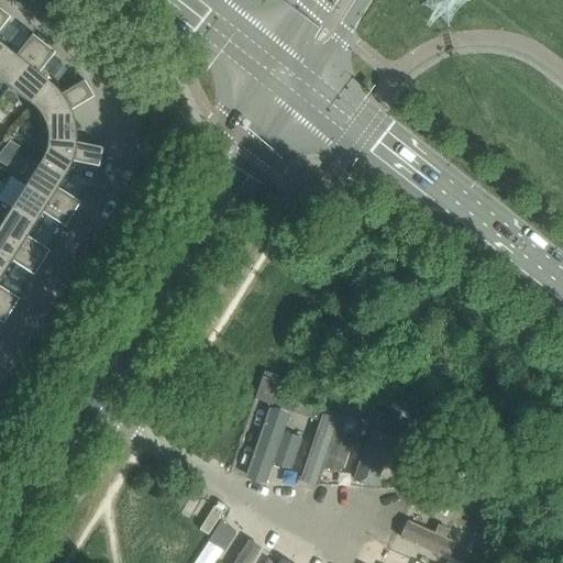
[(0,30),(11,18),(0,8),(0,53),(6,46),(0,42),(0,30)]
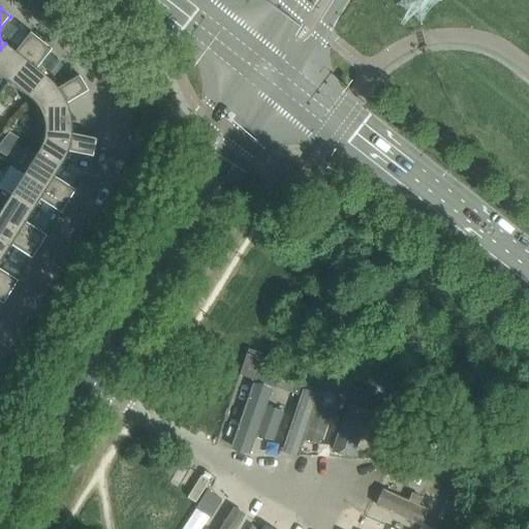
[(16,52),(5,43),(0,50),(0,73),(9,82),(41,41),(31,32),(16,52)]
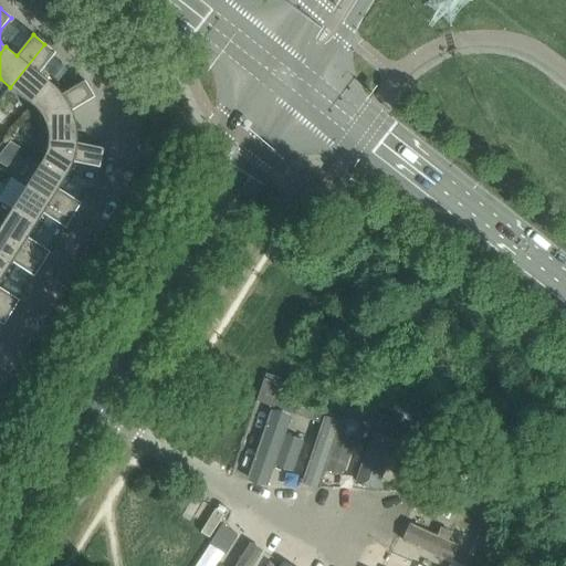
[(55,53),(44,44),(10,87),(32,105),(51,83),(40,74),(55,53)]
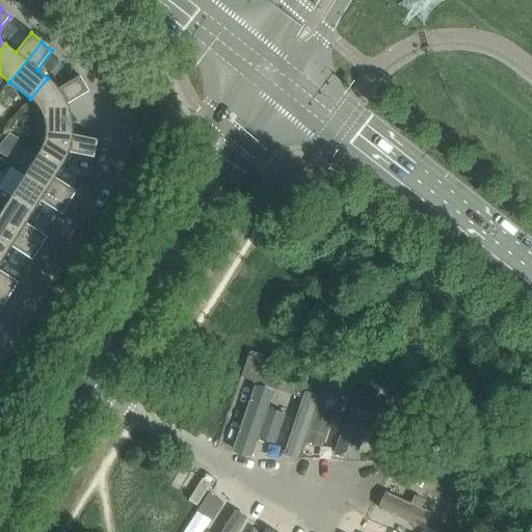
[(50,80),(48,78),(30,99),(33,102),(35,104),(38,107),(41,110),(42,113),(44,116),(45,121),(45,124),(72,120),(71,115),(70,111),(69,108),(68,104),(89,91),(80,76),(58,88),(56,85),(53,83),(50,80)]
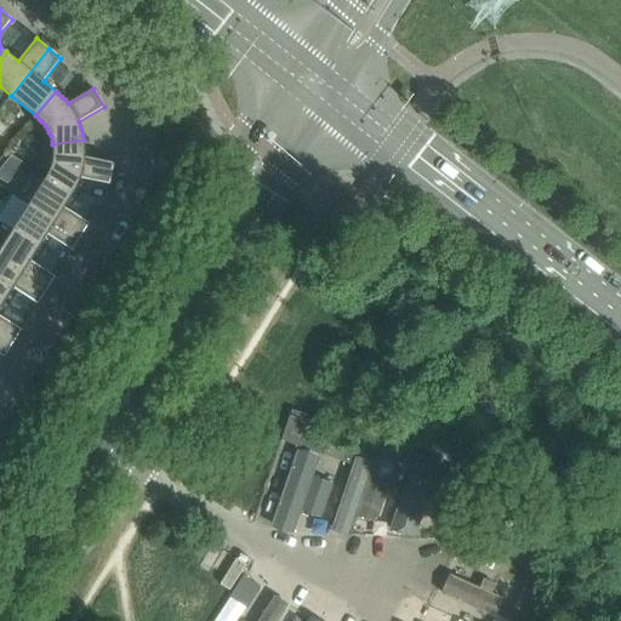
[(49,174),(46,177),(74,193),(75,189),(78,186),(79,182),(80,178),(109,183),(113,163),(85,158),(85,153),(85,148),(85,143),(84,140),(52,144),(53,149),(53,153),(53,158),(52,161),(51,166),(50,170),(49,174)]
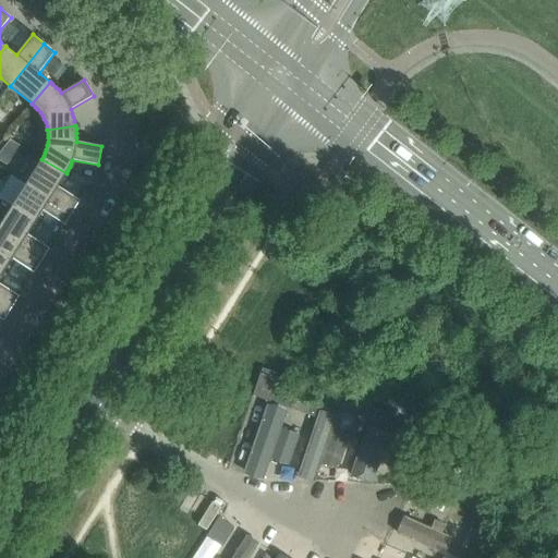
[(10,140),(0,152),(0,160),(7,166),(21,146),(10,140)]
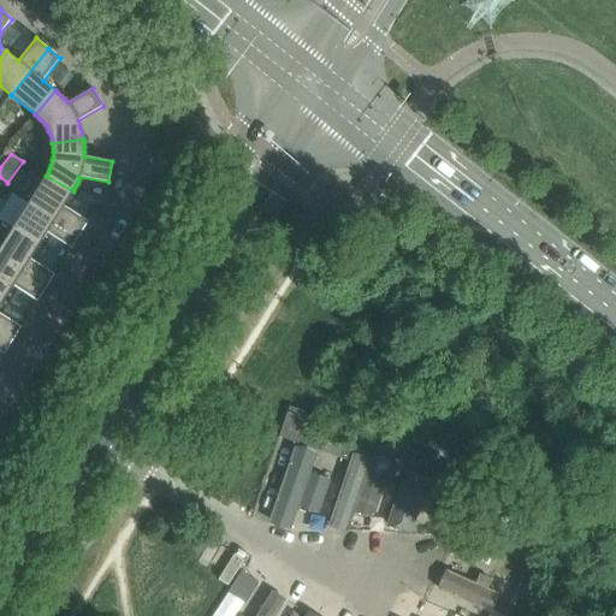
[(72,193),(73,191),(46,176),(29,201),(80,235),(88,221),(64,206),(72,193)]
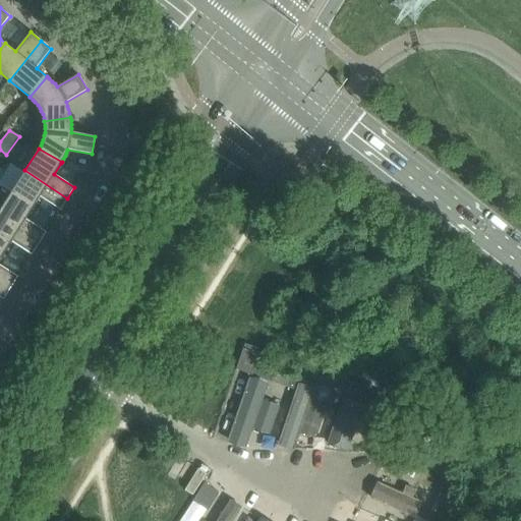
[(24,170),(10,193),(33,208),(40,196),(60,210),(67,198),(24,170)]
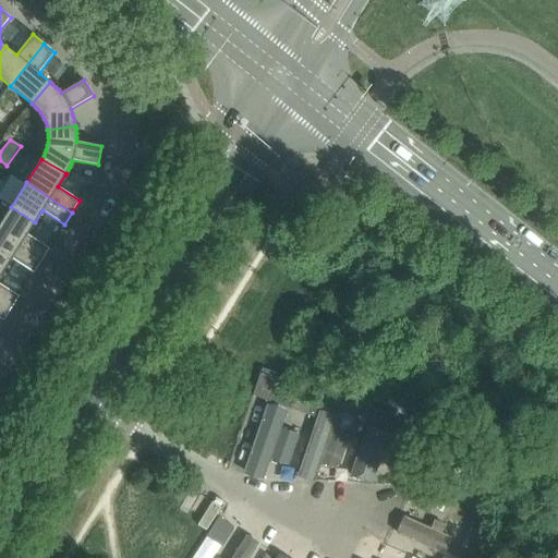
[(11,207),(0,223),(0,233),(41,261),(49,249),(27,234),(35,222),(11,207)]
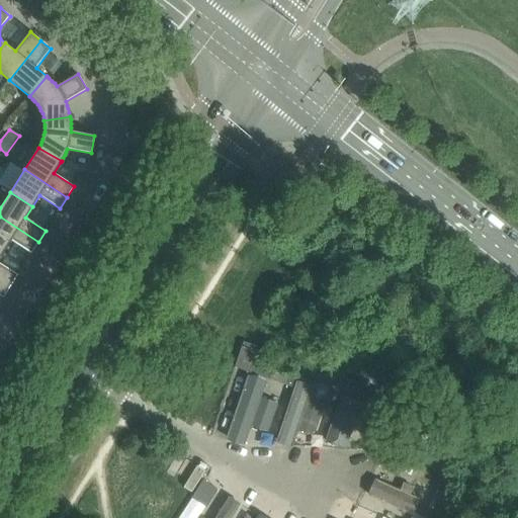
[(0,217),(0,248),(4,251),(11,240),(31,253),(38,242),(0,217)]
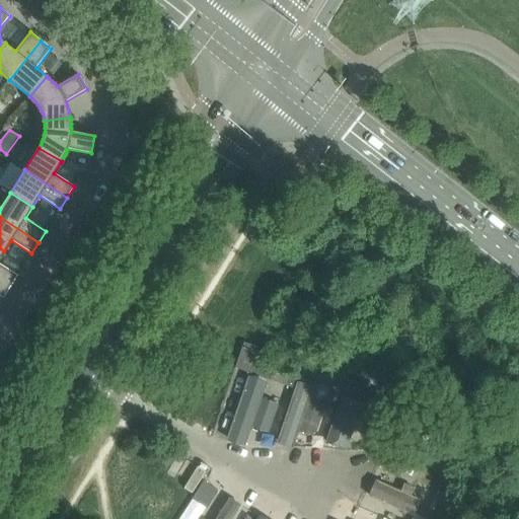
[(0,295),(3,298),(18,276),(0,264),(0,257),(4,251),(0,248),(0,295)]
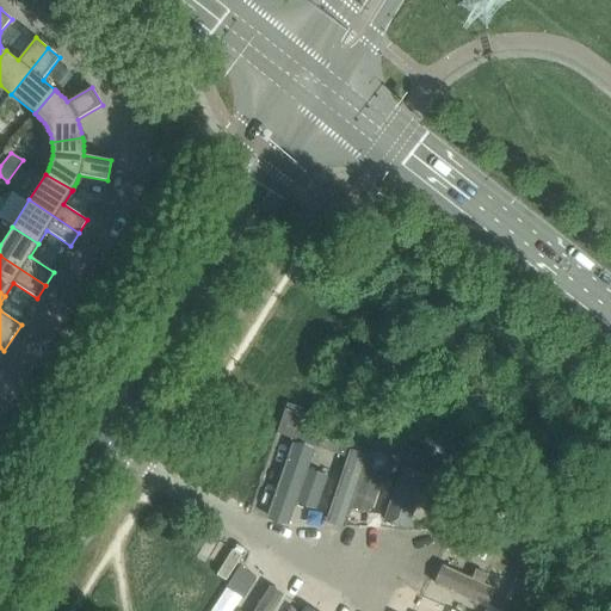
[(287,403),(277,433),(295,439),(298,426),(304,409),(287,403)]
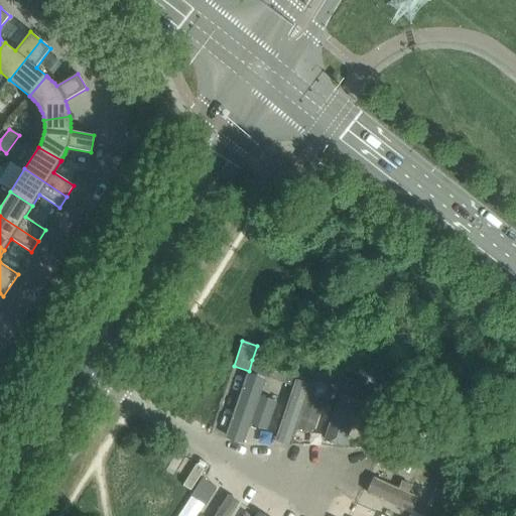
[(270,378),(275,367),(252,360),(249,371),(270,378)]
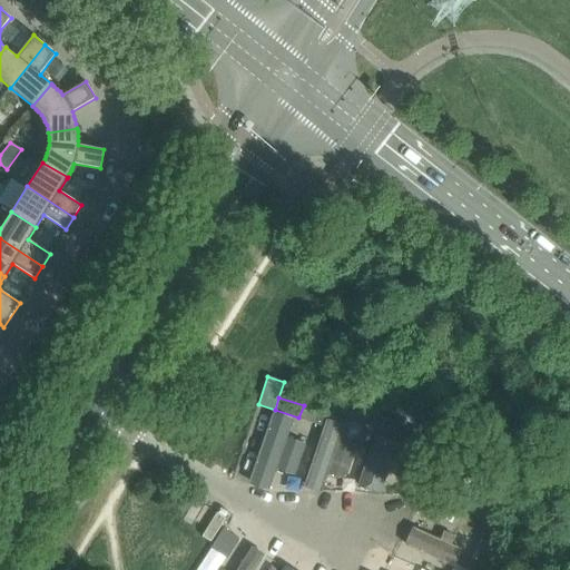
[(325,416),(342,422),(353,419),(356,406),(331,397),(328,406),(326,413),(325,416)]
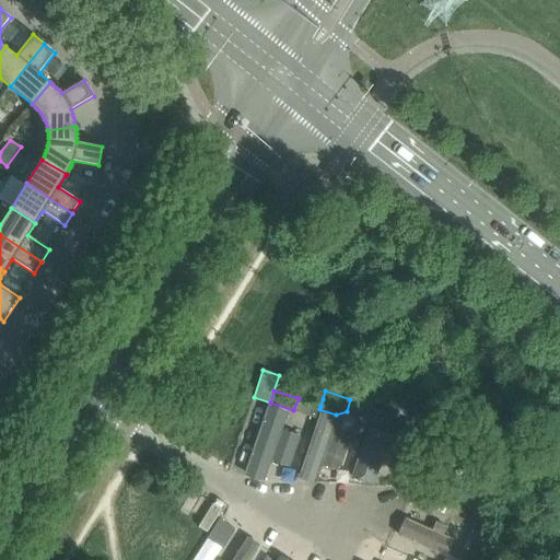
[(373,406),(377,407),(395,412),(399,400),(377,393),(373,406)]
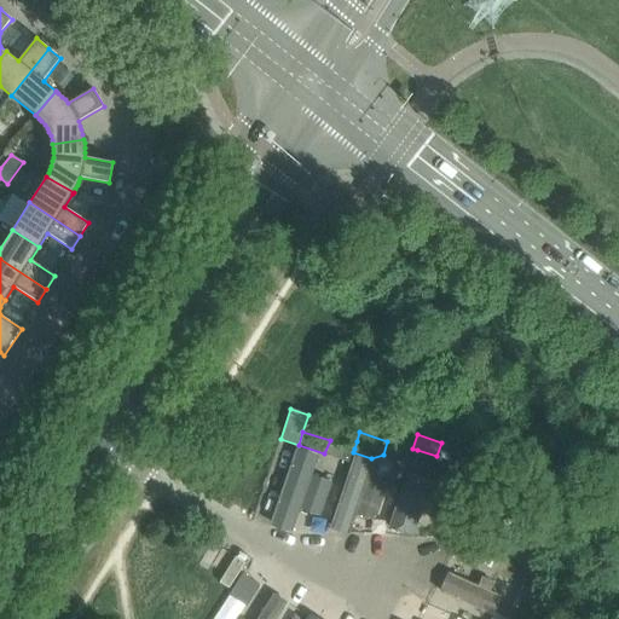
[(336,443),(330,440),(324,453),(350,462),(353,452),(354,449),(336,443)]
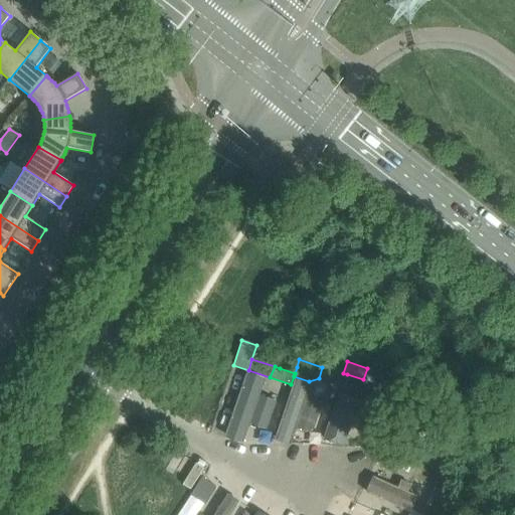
[(343,373),(322,367),(319,378),(339,385),(343,373)]
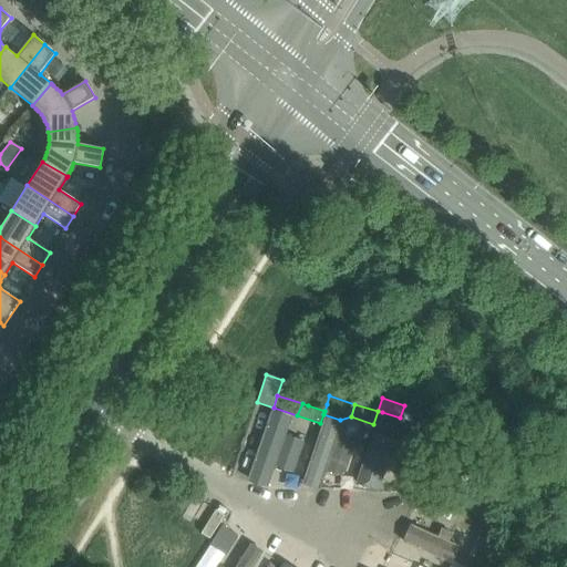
[(406,439),(420,443),(430,414),(416,410),(412,422),(406,439)]
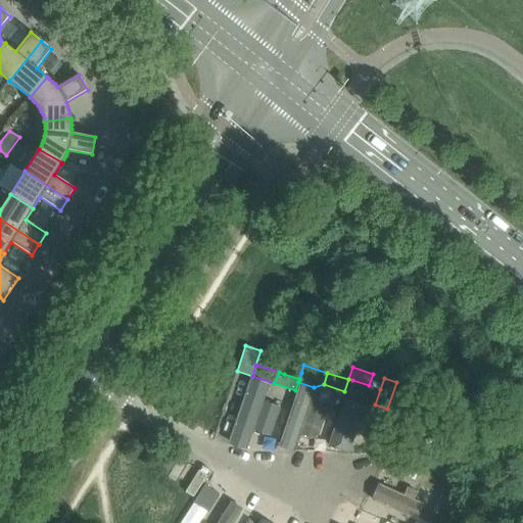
[(264,405),(269,390),(249,384),(229,445),(247,452),(252,437),(271,443),(282,411),(264,405)]
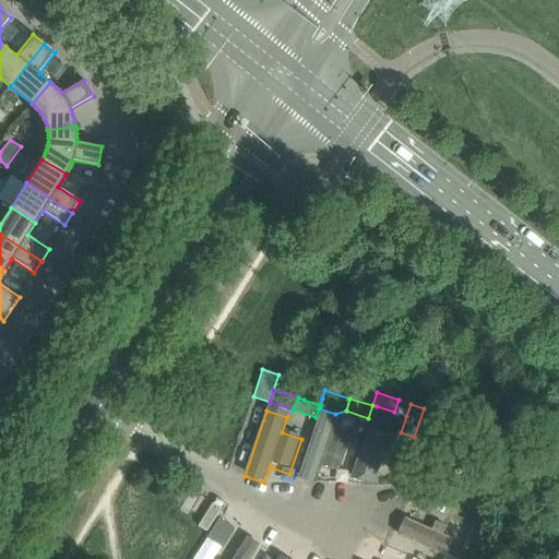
[(332,436),(336,419),(319,414),(296,480),(314,486),(320,470),(340,476),(352,442),(332,436)]
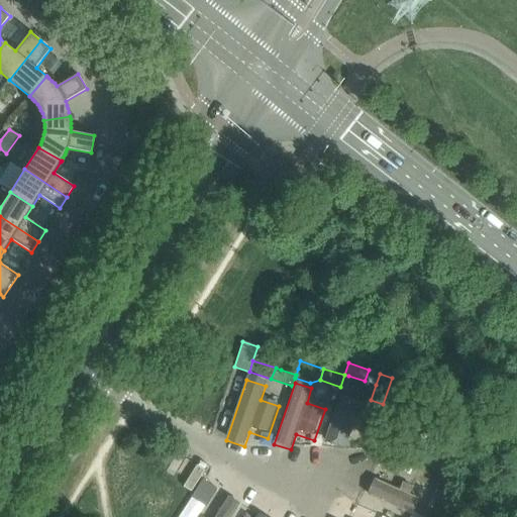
[(345,452),(367,389),(346,383),(325,445),(345,452)]
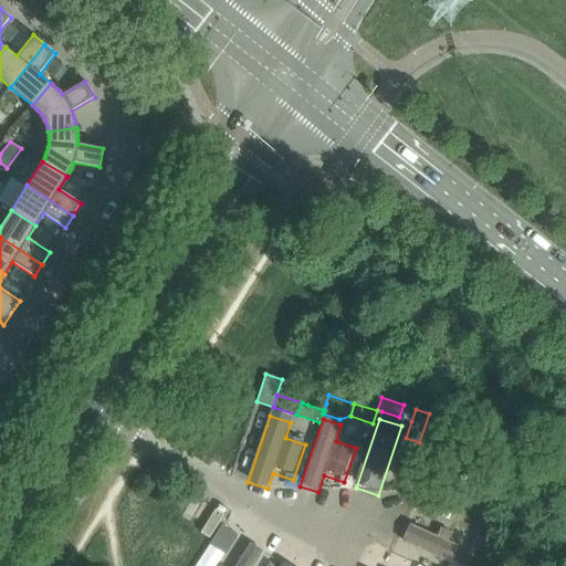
[(409,526),(401,545),(447,565),(456,565),(463,551),(409,526)]
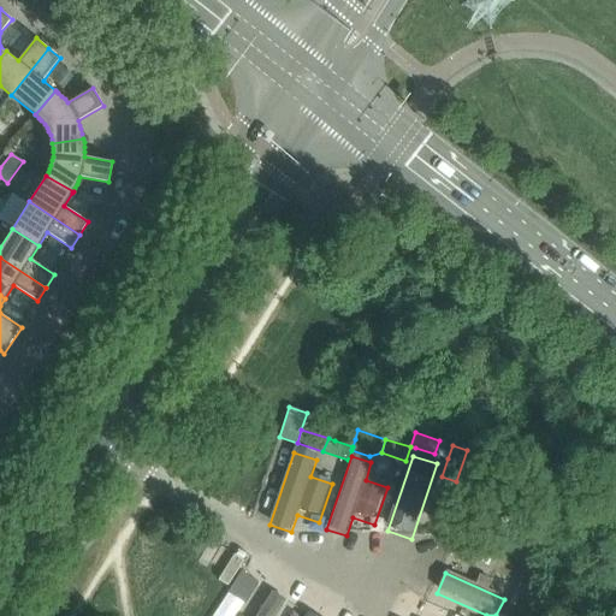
[(520,584),(504,615),(520,615),(533,590),(520,584)]
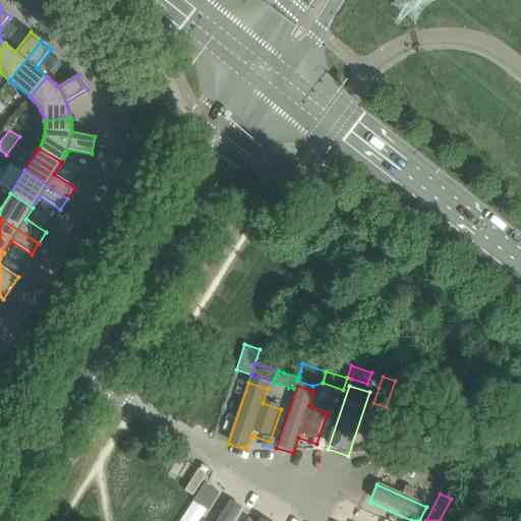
[(235,520),(243,509),(231,501),(218,520),(235,520)]
